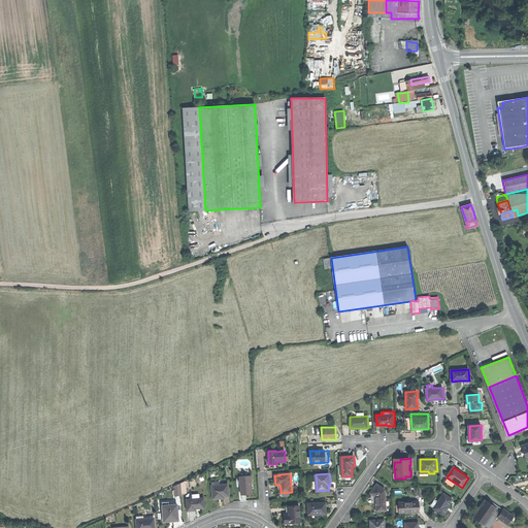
[(240,476),(241,495),(245,495),(253,494),(251,476),(240,476)]
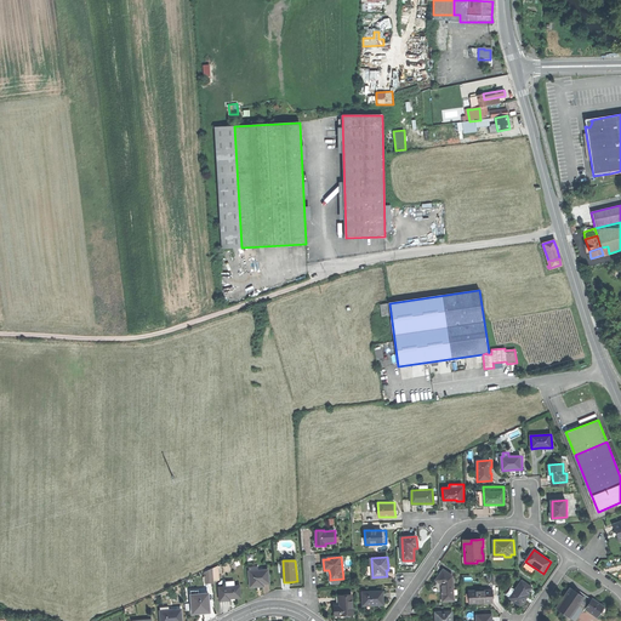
[(249,571),(250,587),(258,587),(265,586),(265,584),(269,584),(268,569),(258,570),(249,571)]
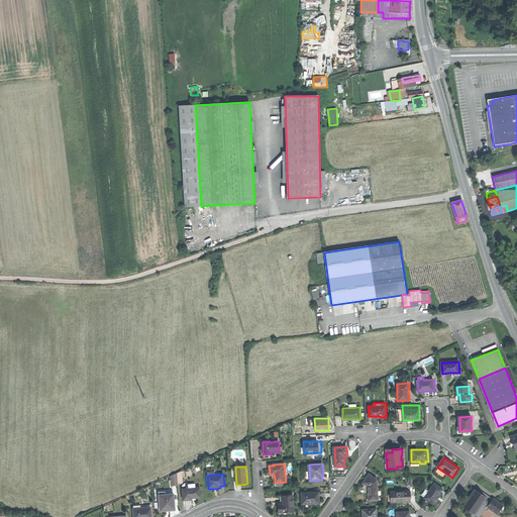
[(370,500),(379,500),(377,479),(369,474),(366,479),(364,484),(369,487),(370,500)]
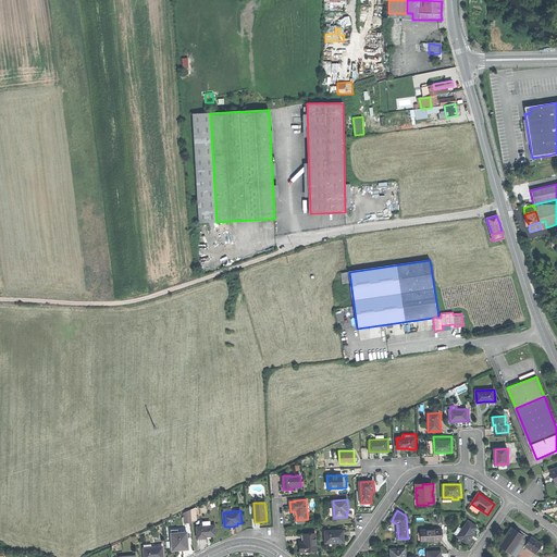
[(472,533),(478,527),(469,521),(462,530),(458,536),(468,544),(471,539),(474,534),(472,533)]
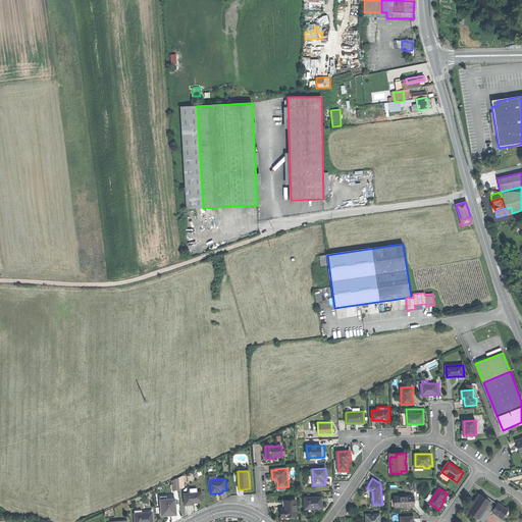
[(184,496),(185,507),(189,507),(193,506),(193,505),(202,504),(201,493),(197,494),(196,490),(190,491),(190,494),(184,496)]
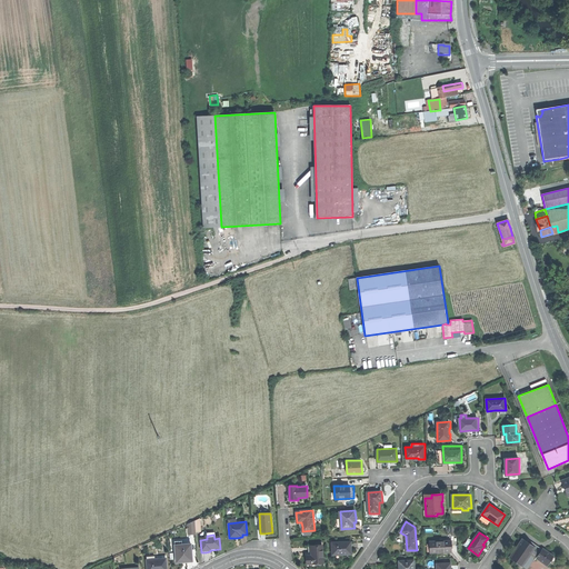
[(510,558),(521,566),(531,552),(538,557),(541,551),(532,546),(523,539),(520,543),(518,543),(519,547),(516,547),(517,550),(513,551),(513,553),(511,553),(511,556),(510,558)]
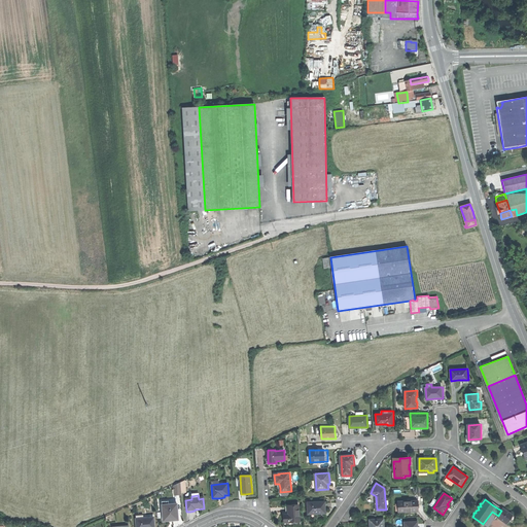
[(308,502),(308,514),(316,514),(326,513),(325,501),(318,501),(318,502),(313,502),(313,501),(308,502)]
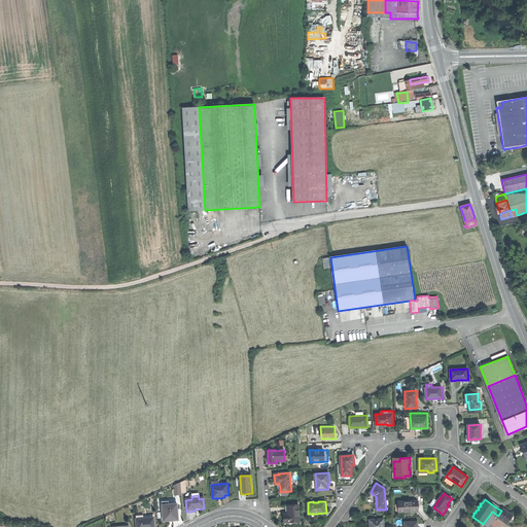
[(398,502),(399,512),(419,511),(418,507),(418,505),(420,504),(419,501),(398,502)]
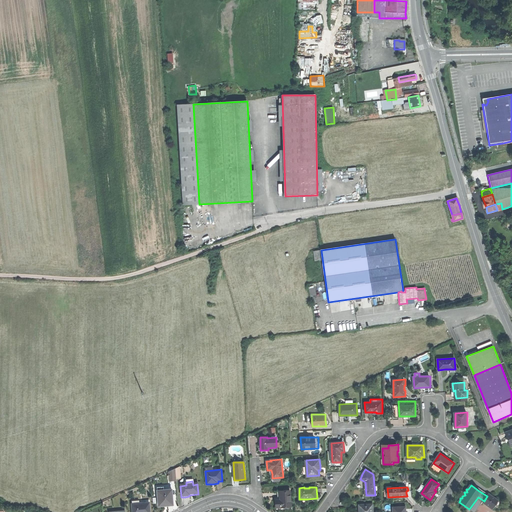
[(157,489),(158,507),(164,507),(172,506),(171,490),(163,491),(163,488),(157,489)]
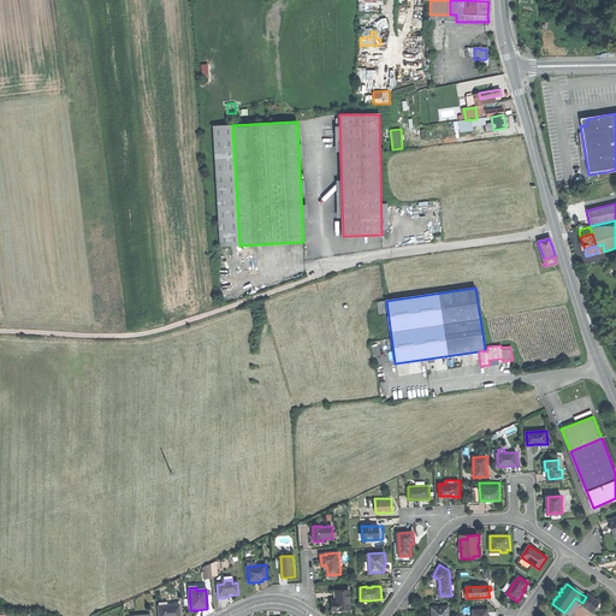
[(333,610),(351,609),(349,591),(335,591),(335,597),(336,602),(332,602),(333,610)]
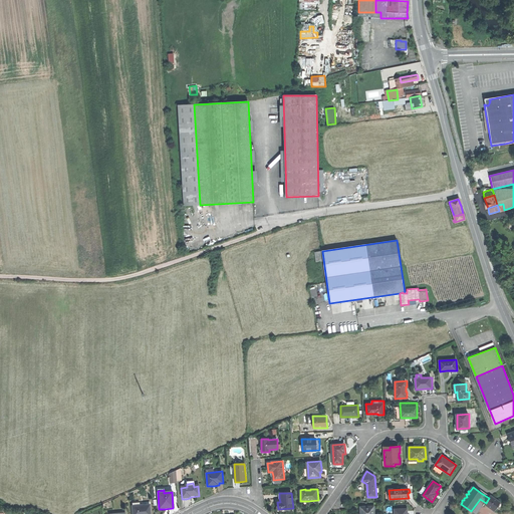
[(491,496),(489,498),(486,503),(485,504),(494,511),(500,502),(491,496)]
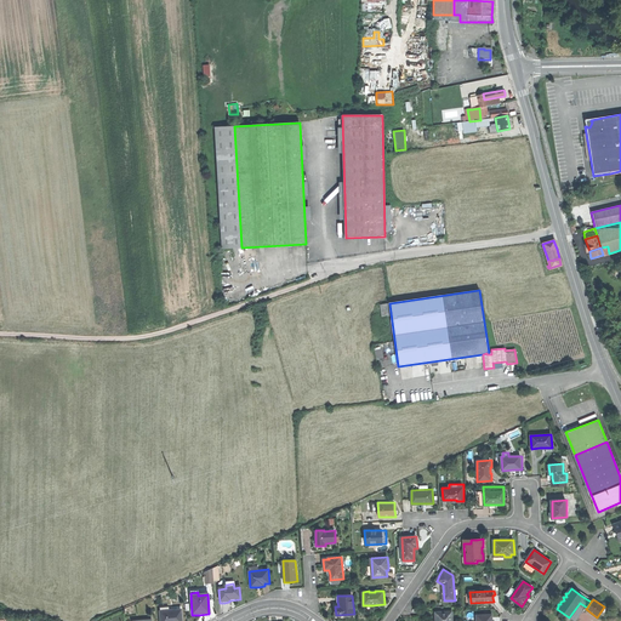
[(159,609),(159,620),(181,620),(181,611),(169,611),(169,609),(159,609)]
